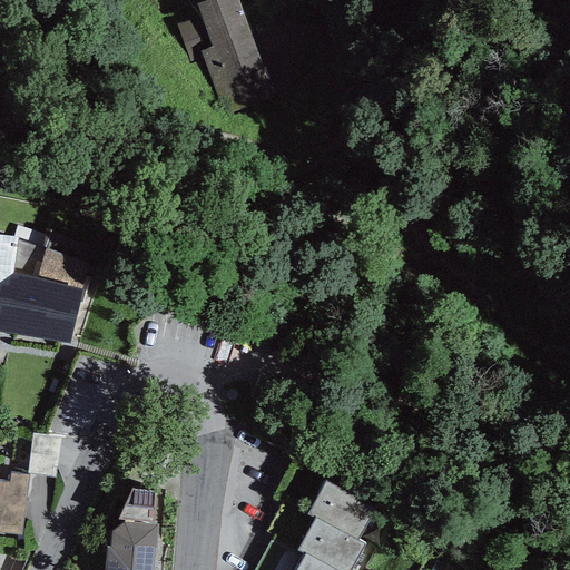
[(203,17),(178,26),(190,59),(203,55),(224,114),(275,96),(244,8),(242,9),(238,0),(200,0),(197,1),(203,17)]
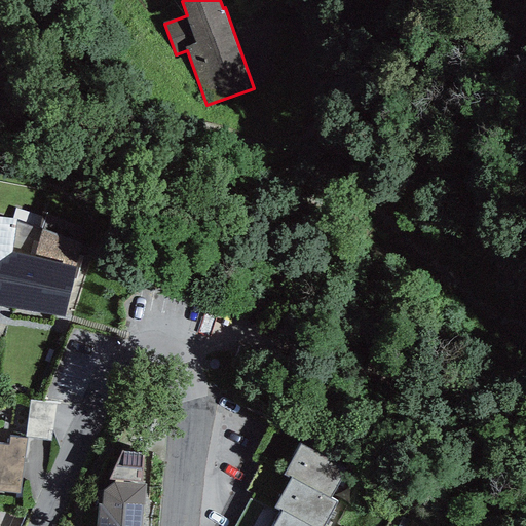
[(16,216),(0,214),(0,302),(64,313),(76,265),(11,249),(16,216)]
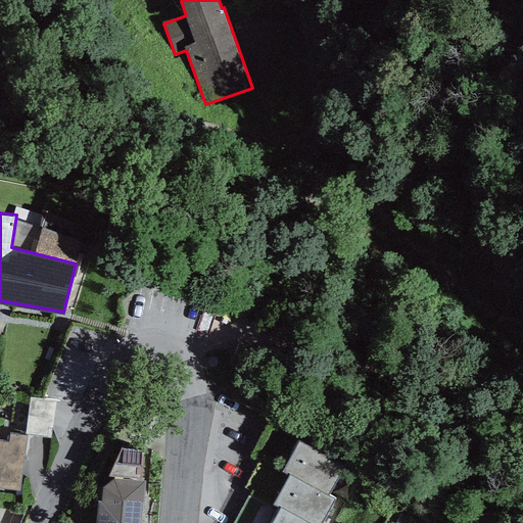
[(0,488),(19,491),(27,435),(8,432),(7,441),(0,440),(0,488)]
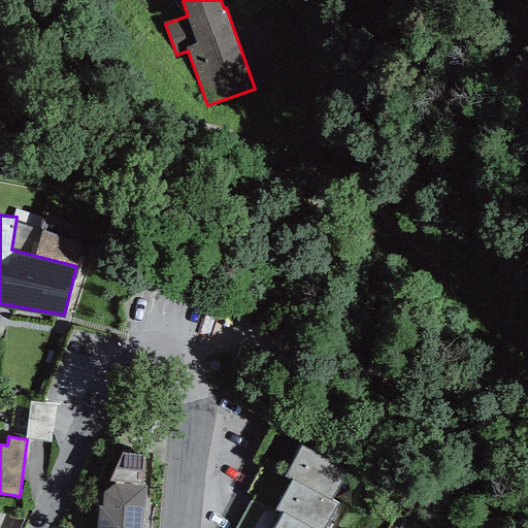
[(348,469),(301,444),(285,475),(291,477),(331,500),(348,469)]
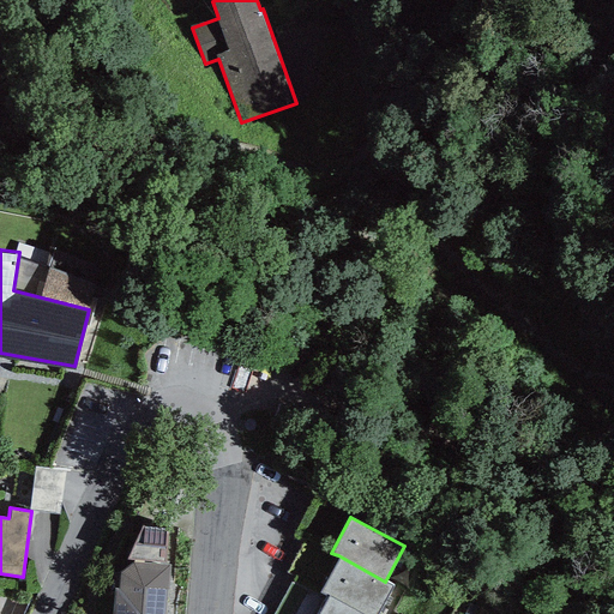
[(166,560),(168,527),(142,524),(126,557),(166,560)]
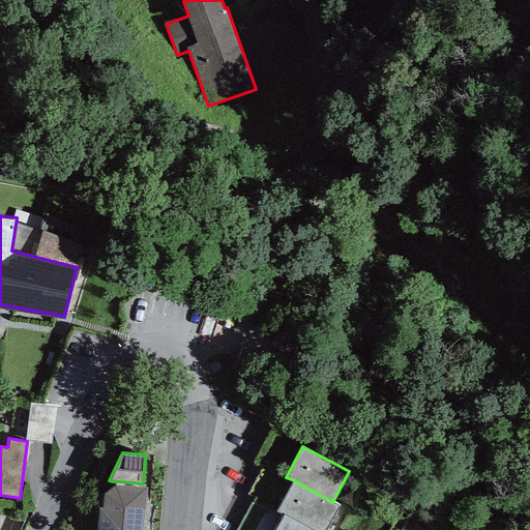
[(332,502),(292,479),(275,509),(283,514),(313,529),(324,529),(339,505),(332,502)]
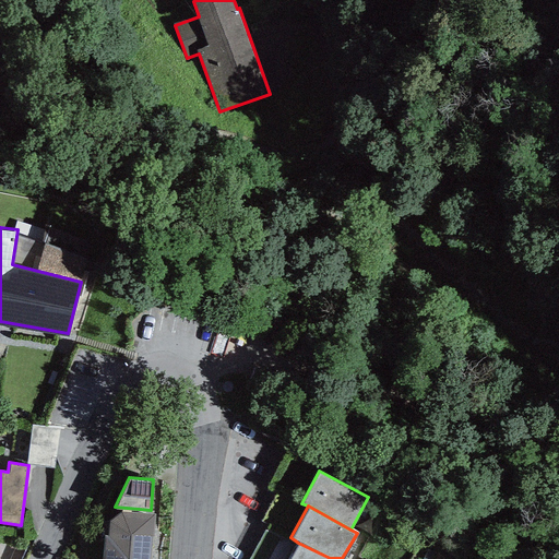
[(151,558),(155,514),(121,511),(108,520),(107,536),(104,535),(102,558),(151,558)]
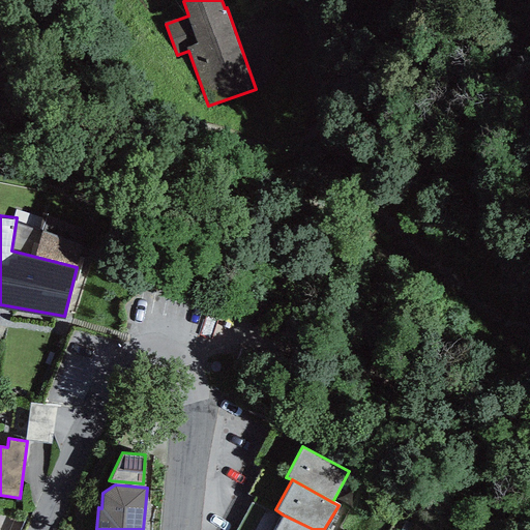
[(313,529),(283,514),(274,529),(313,529)]
